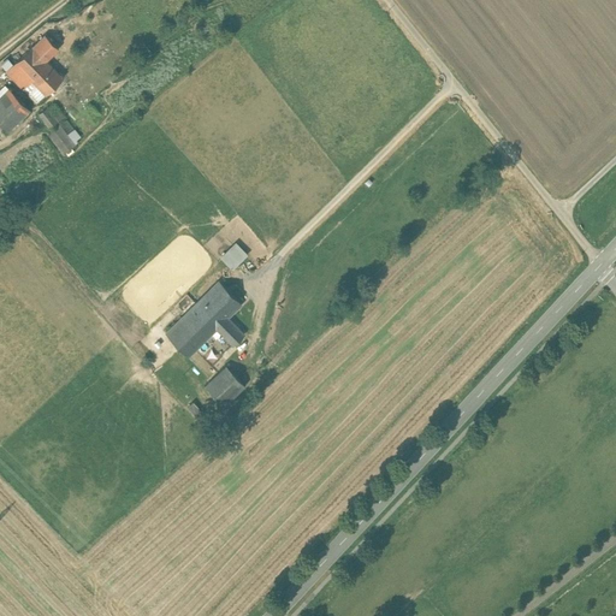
[(63,77),(31,45),(15,63),(46,94),(63,77)]
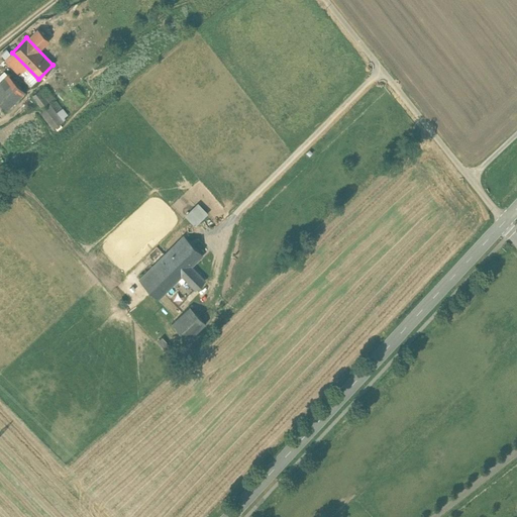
[(0,75),(0,103),(7,110),(25,92),(5,71),(0,75)]
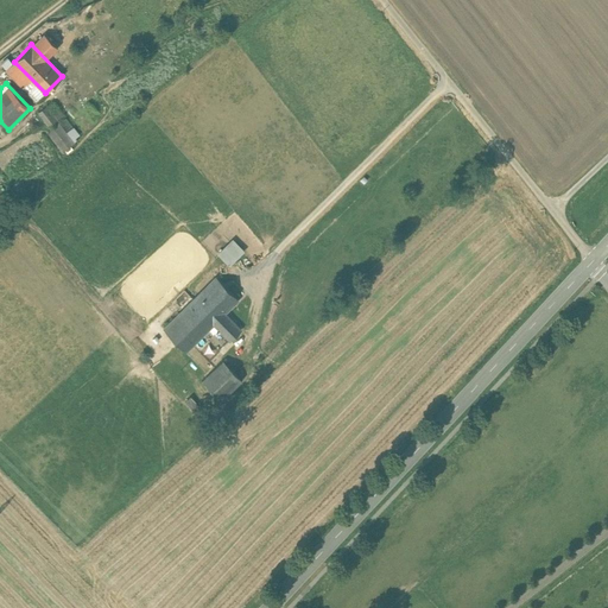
[(49,124),(64,115),(56,100),(39,108),(49,124)]
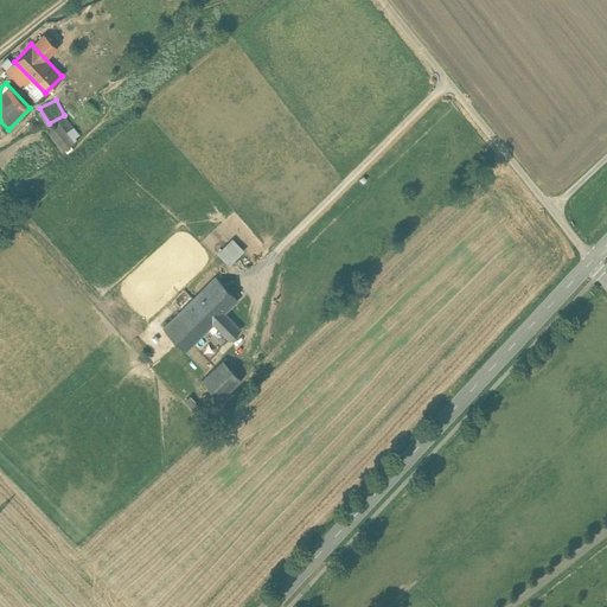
[(68,115),(46,128),(59,149),(81,136),(68,115)]
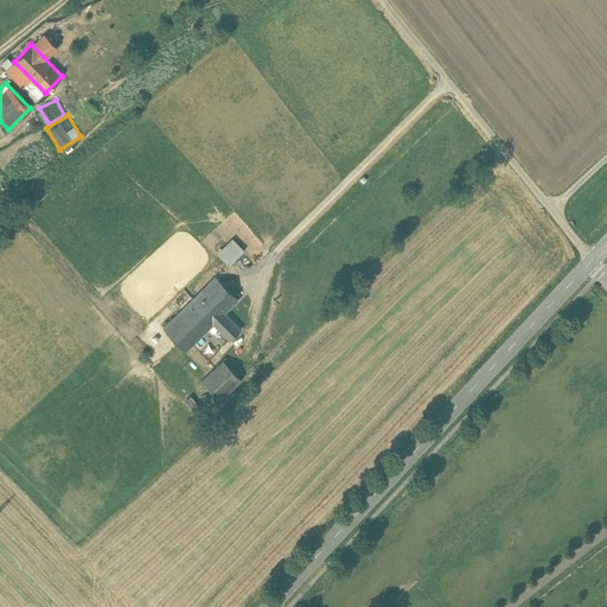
[(229,264),(244,249),(232,237),(217,253),(229,264)]
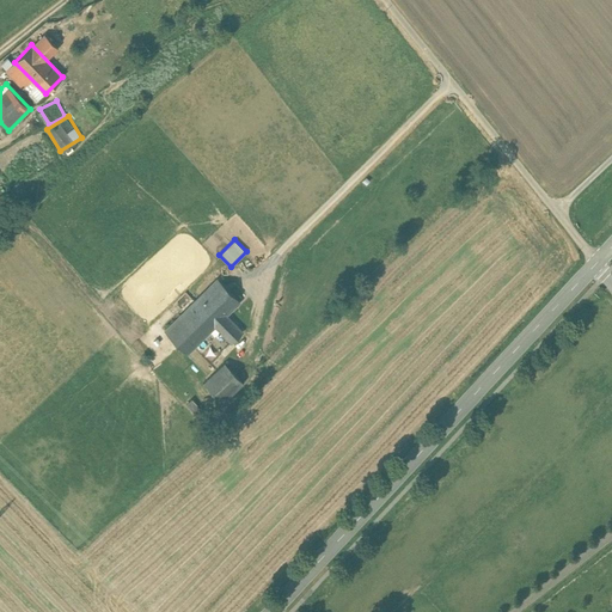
[(218,280),(166,331),(187,353),(214,325),(225,314),(238,301),(218,280)]
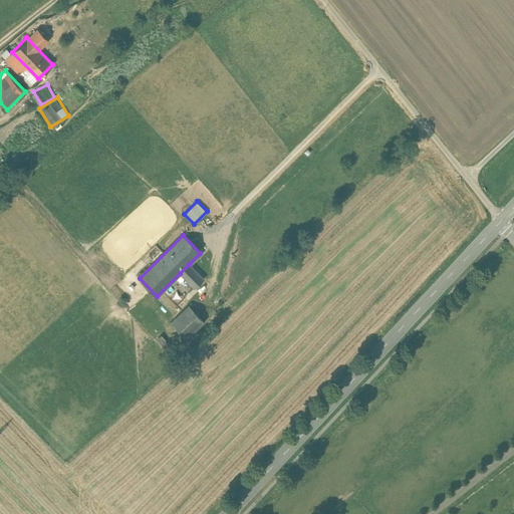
[(203,278),(189,264),(180,273),(194,287),(203,278)]
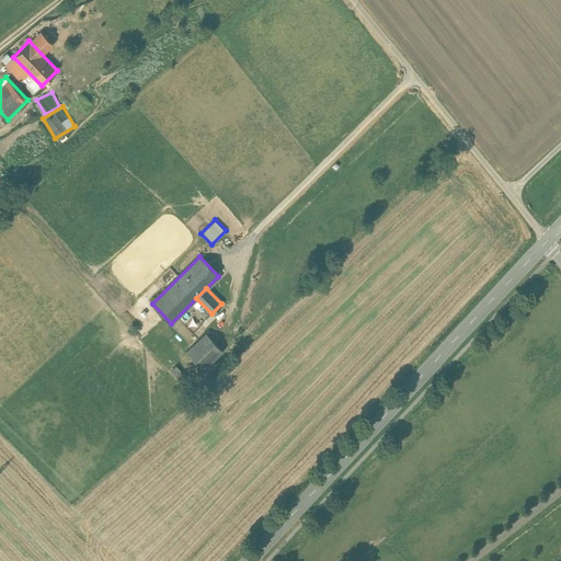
[(222,351),(206,332),(186,351),(204,369),(222,351)]
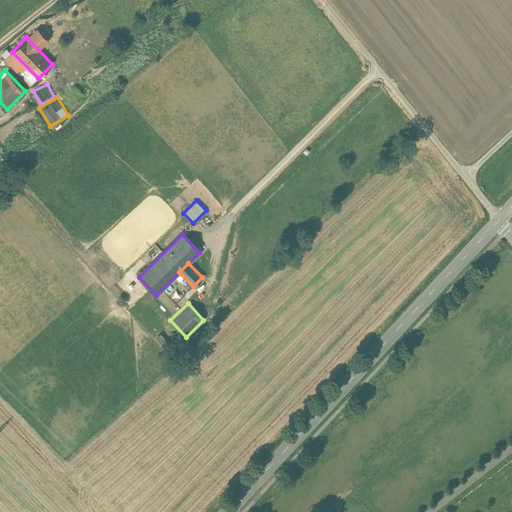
All buildings are outlined.
